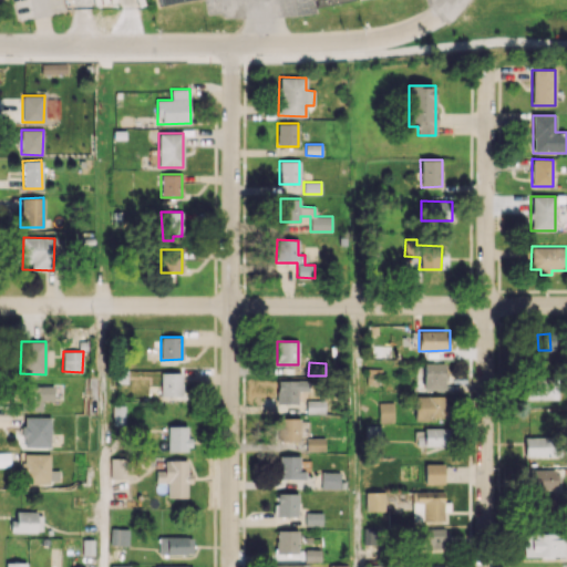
[(444,390),(445,362),(424,362),(423,390),(444,390)]
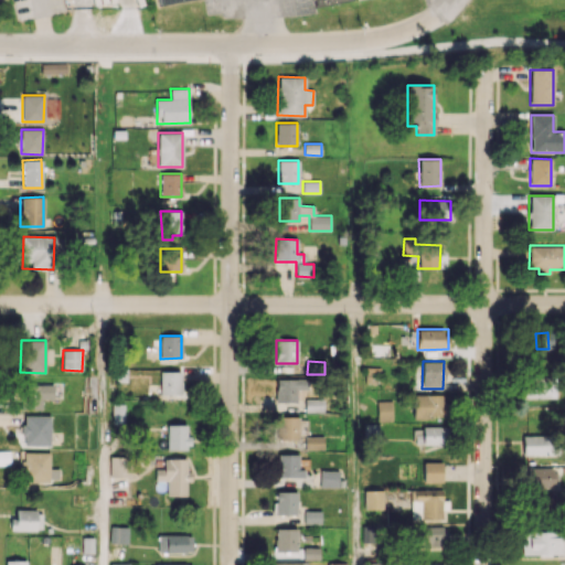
[(181,371),(160,372),(160,395),(181,394),(181,371)]
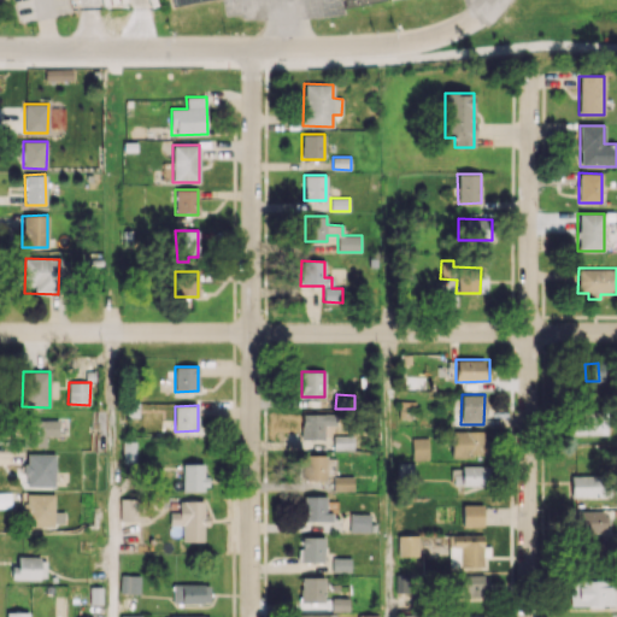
[(606,435),(605,411),(569,412),(569,435),(606,435)]
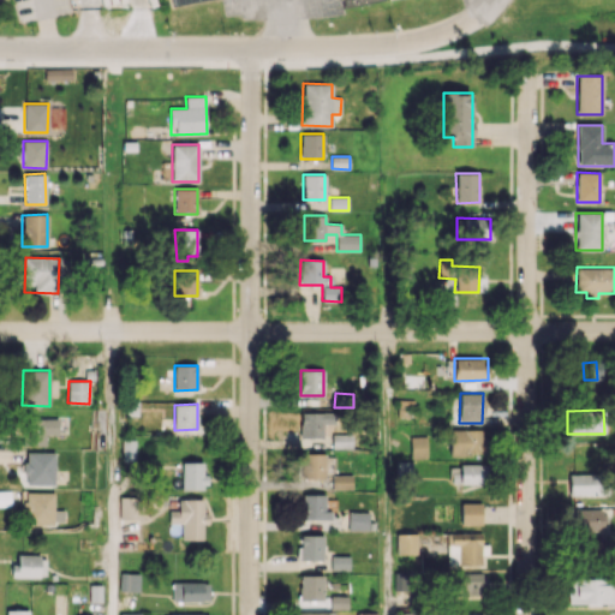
[(300,413),(300,437),(323,437),(323,424),(334,424),(334,412),(300,413)]
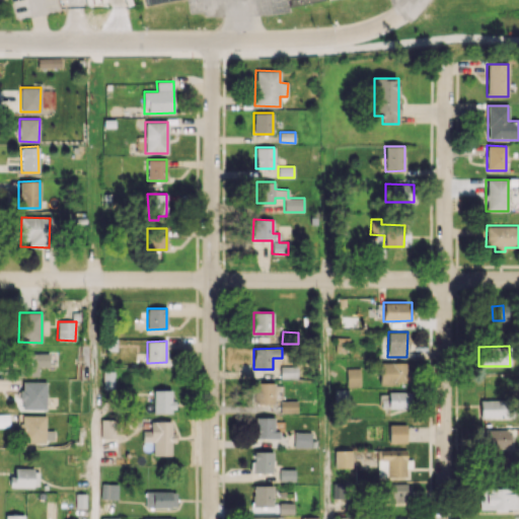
[(38,376),(38,366),(49,367),(49,354),(19,353),(19,376),(38,376)]
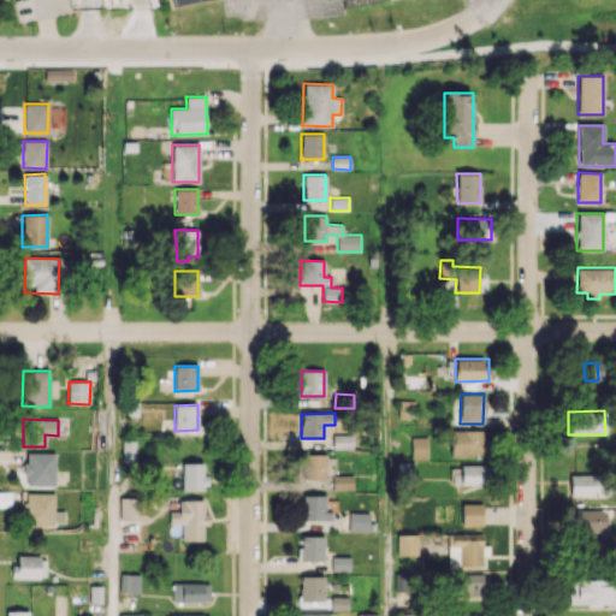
[(485,430),(449,431),(449,457),(485,456),(485,430)]
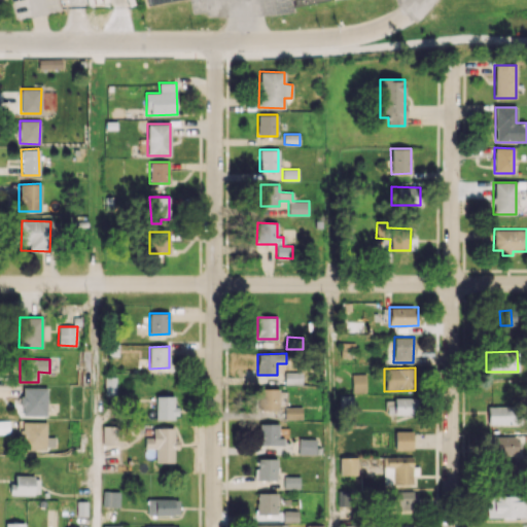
[(302,384),(302,373),(285,373),(285,384),(302,384)]
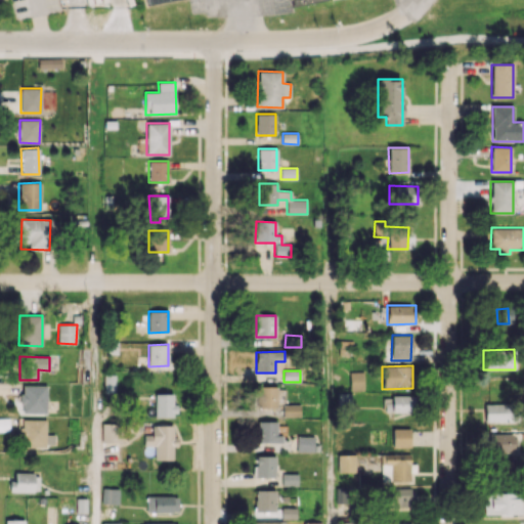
[(363,372),(350,372),(350,389),(363,389),(363,372)]
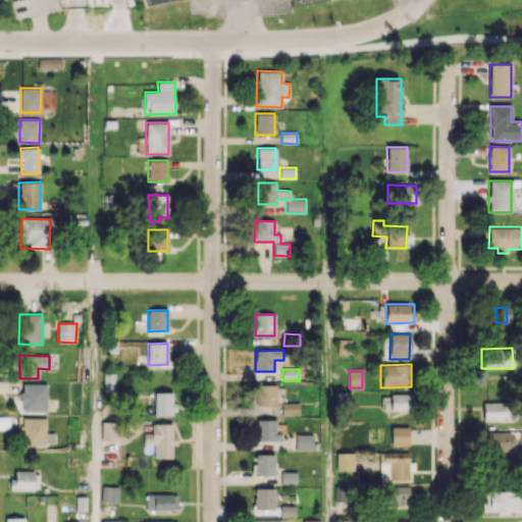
[(103,390),(113,392),(114,373),(103,373),(103,390)]
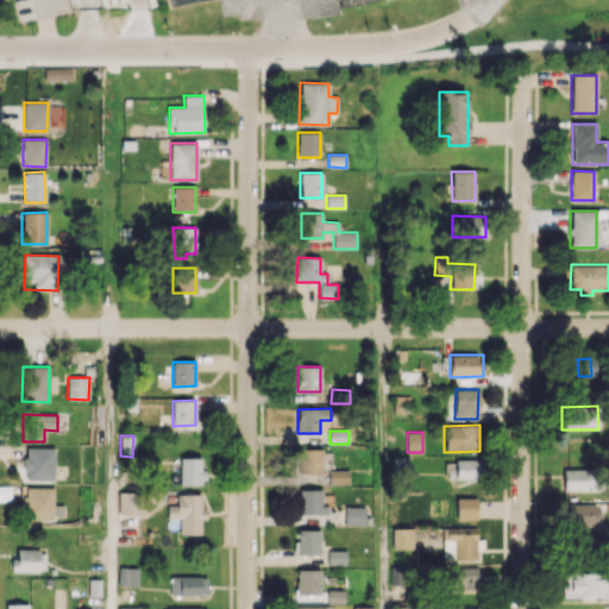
[(55,449),(25,447),(24,481),(54,482),(55,449)]
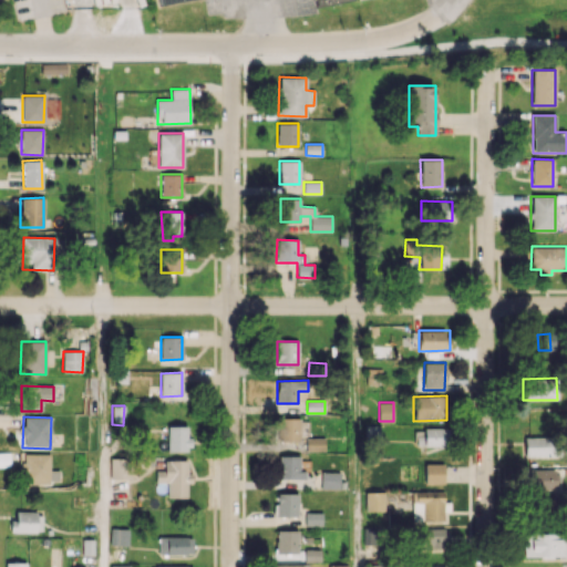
[(299,441),(299,419),(278,418),(278,441),(299,441)]
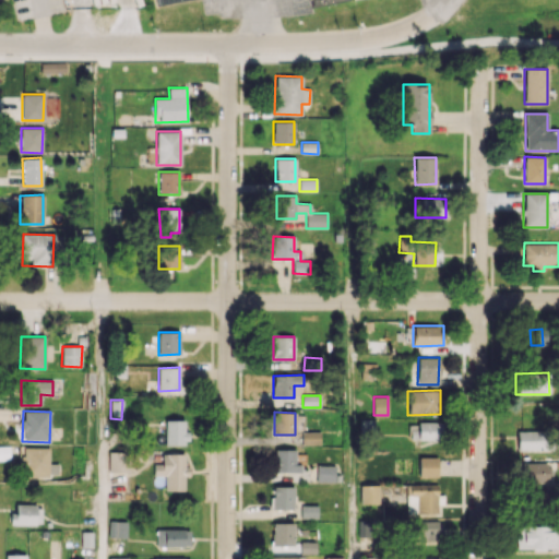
[(165,444),(186,443),(186,419),(165,420),(165,444)]
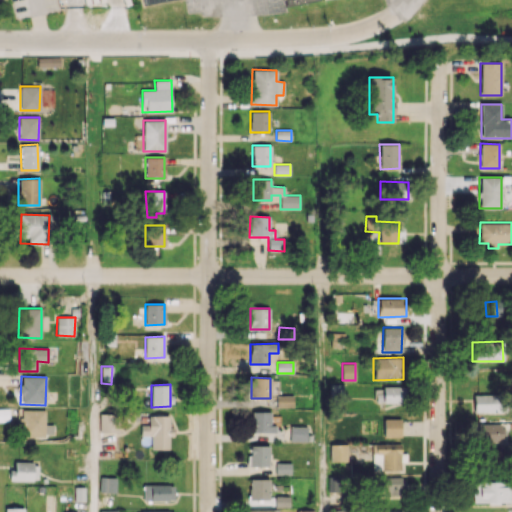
[(473,412),(498,413),(498,394),(473,394),(473,412)]
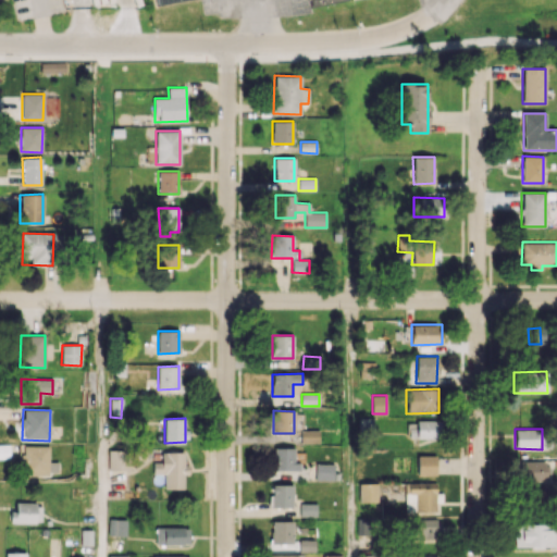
[(319,443),(319,430),(301,430),(301,443),(319,443)]
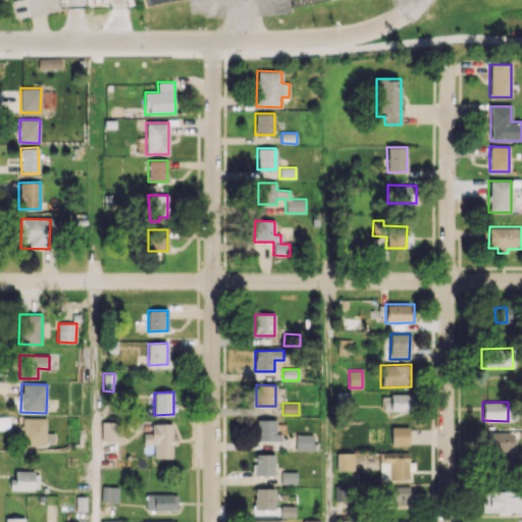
[(19,445),(45,446),(46,418),(20,417),(19,445)]
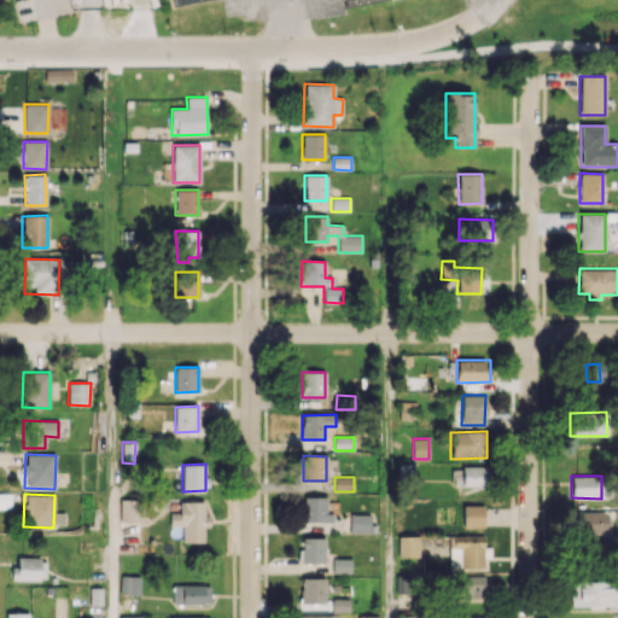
[(326,497),(304,497),(304,522),(333,522),(333,513),(326,513),(326,497)]
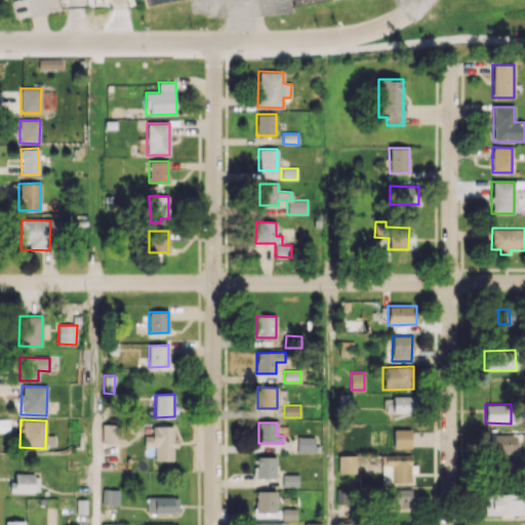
[(102,443),(116,443),(117,425),(102,423),(102,443)]
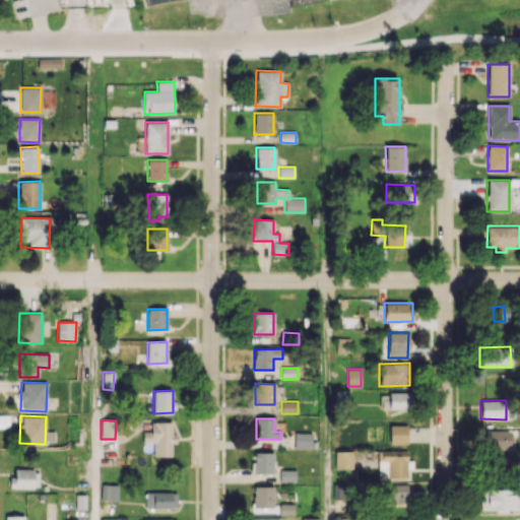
[(153,456),(172,456),(171,438),(172,438),(172,423),(150,423),(150,432),(142,432),(143,443),(153,443),(153,456)]
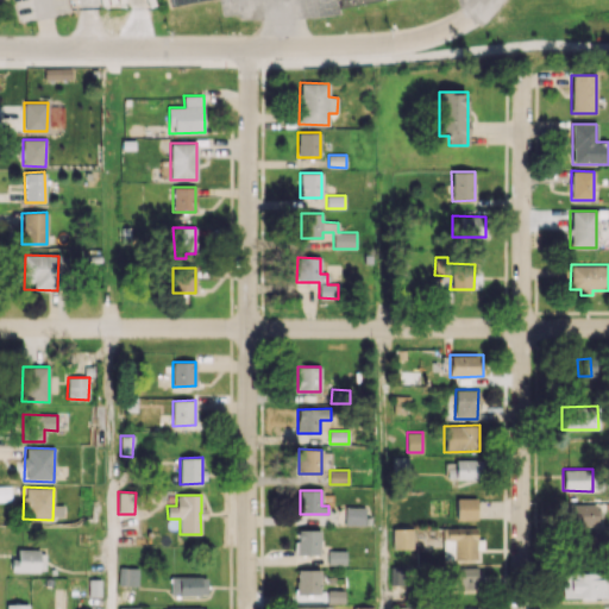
[(477,519),(476,498),(456,498),(457,520),(477,519)]
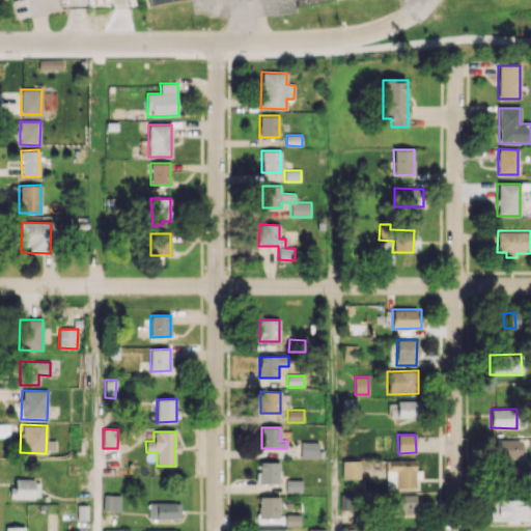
[(495,440),(495,459),(524,457),(523,439),(495,440)]
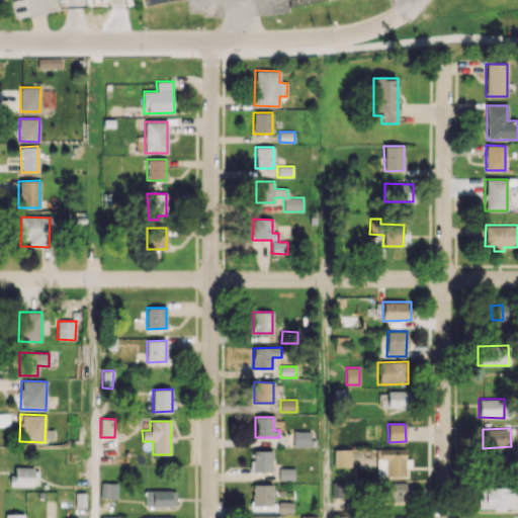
[(292,446),(311,447),(311,431),(293,431),(292,446)]
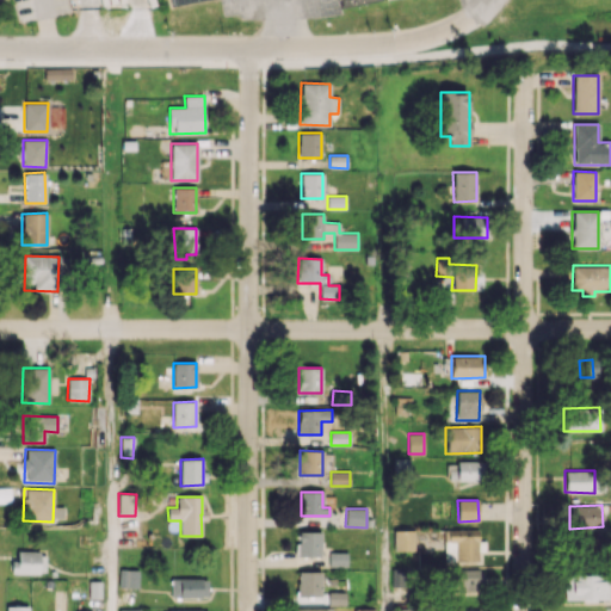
[(444,562),(479,561),(477,529),(444,530),(444,562)]
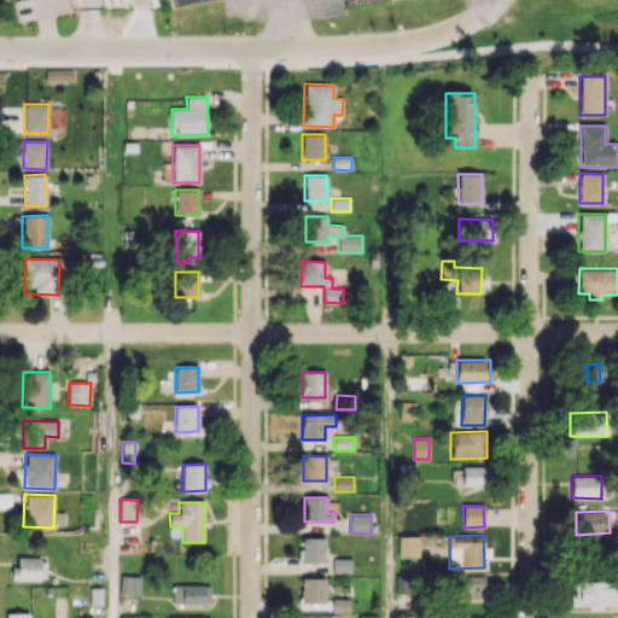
[(398,557),(419,557),(419,536),(398,536),(398,557)]
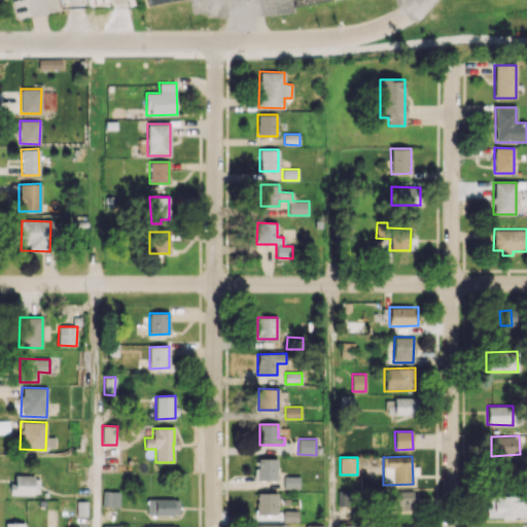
[(277,459),(255,459),(255,480),(276,480),(277,459)]
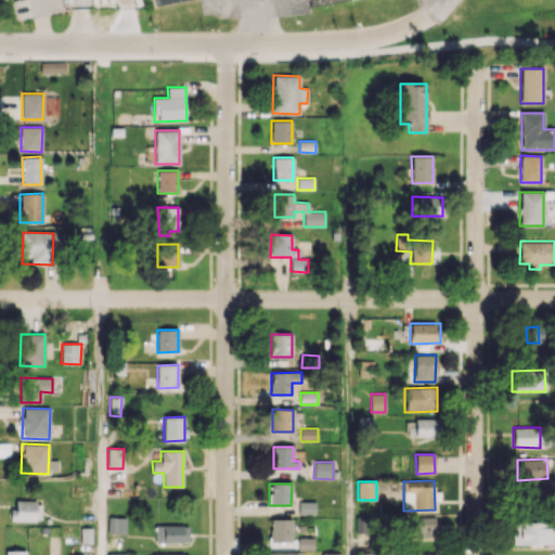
[(14,501),(14,508),(10,508),(10,520),(41,521),(41,502),(14,501)]
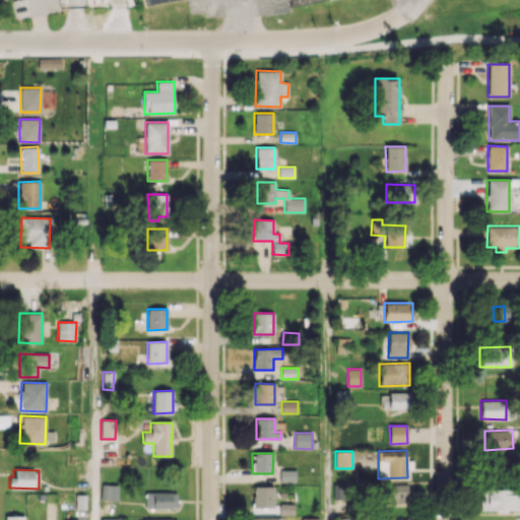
[(296,469),(280,469),(280,481),(296,481),(296,469)]
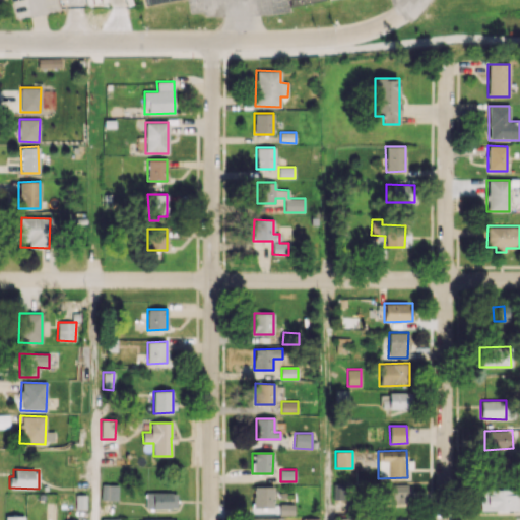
[(117,500),(118,484),(102,484),(101,500),(117,500)]
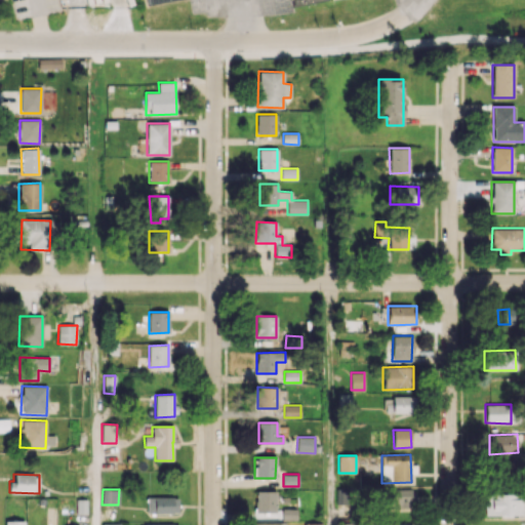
[(414,509),(414,489),(390,489),(390,509),(414,509)]
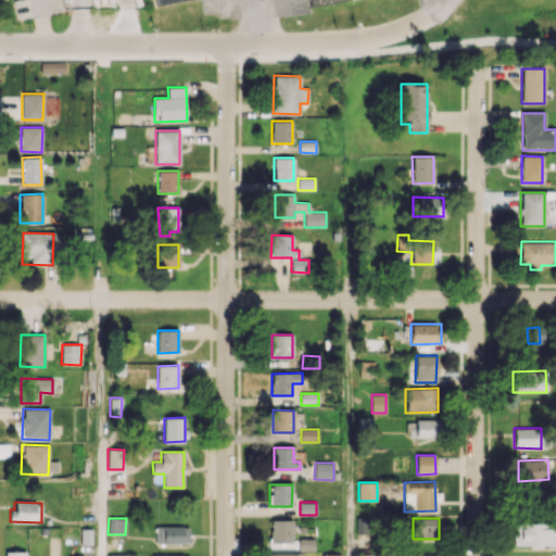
[(292,520),(270,519),(270,542),(291,543),(292,520)]
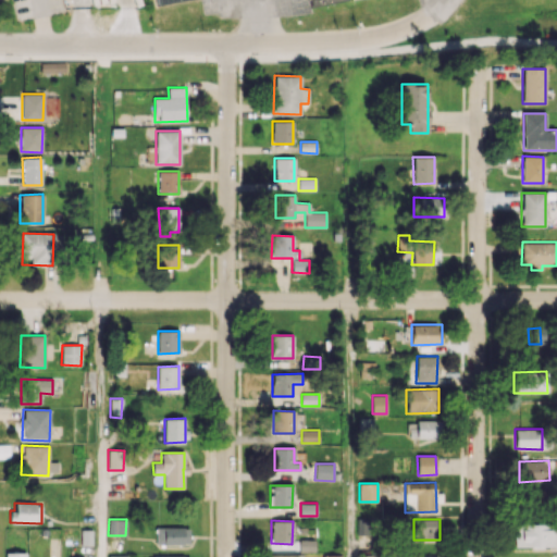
[(554,546),(554,523),(517,523),(518,547),(554,546)]
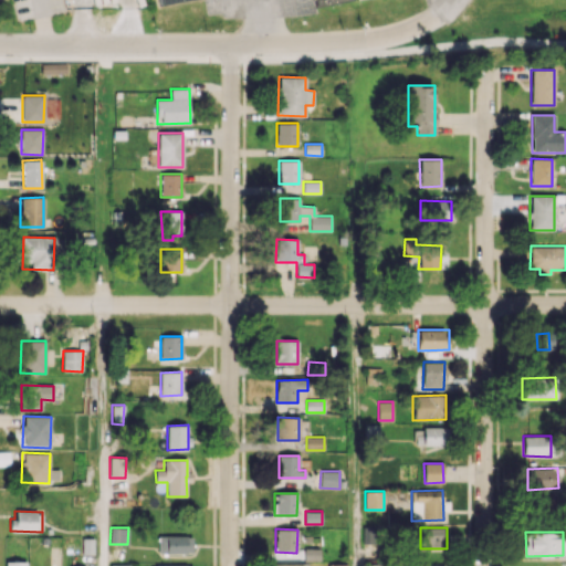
[(191,536),(157,536),(157,554),(191,554),(191,536)]
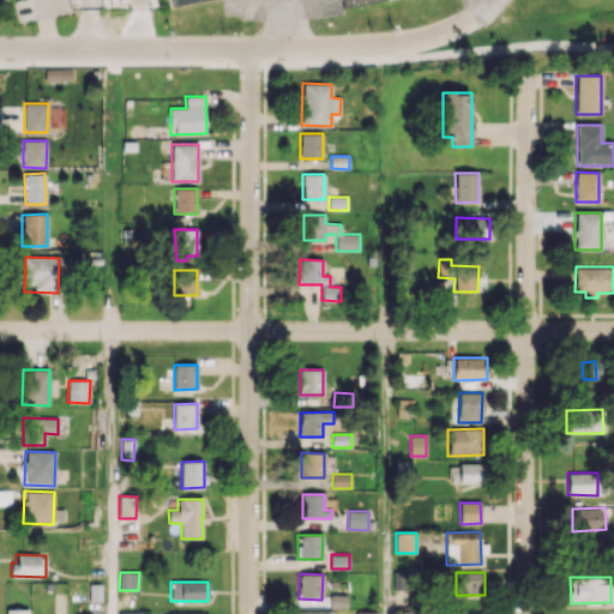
[(101,601),(102,584),(89,583),(89,601),(101,601)]
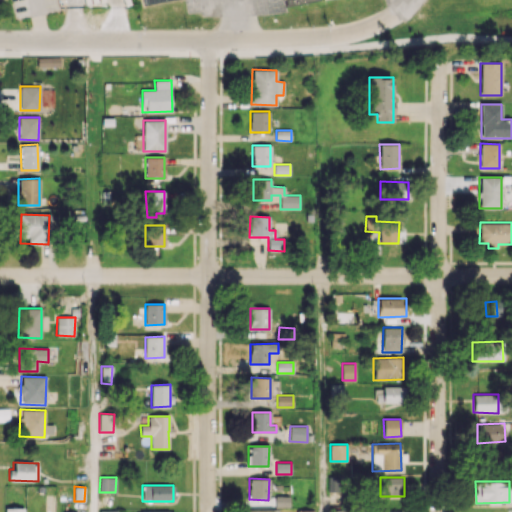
[(289,507),(289,496),(275,496),(275,506),(289,507)]
